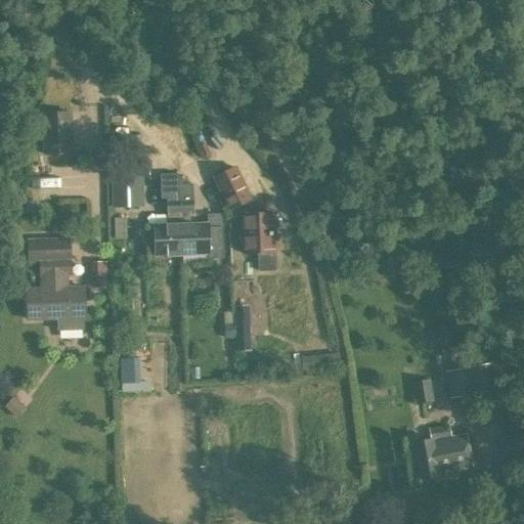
[(41,123),(38,164),(64,165),(68,124),(41,123)]
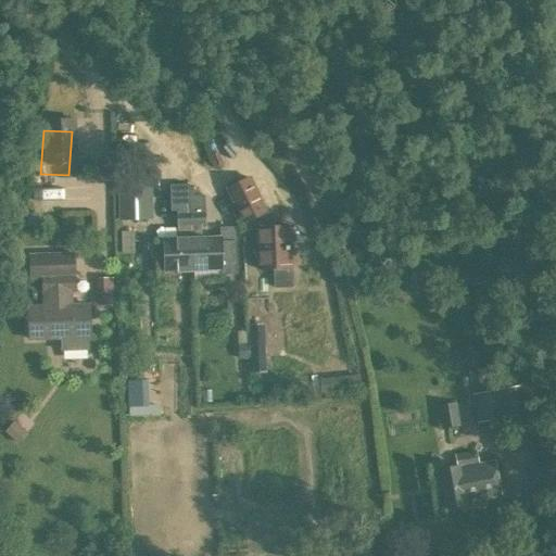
[(226,189),(243,224),(265,214),(248,178),(226,189)]
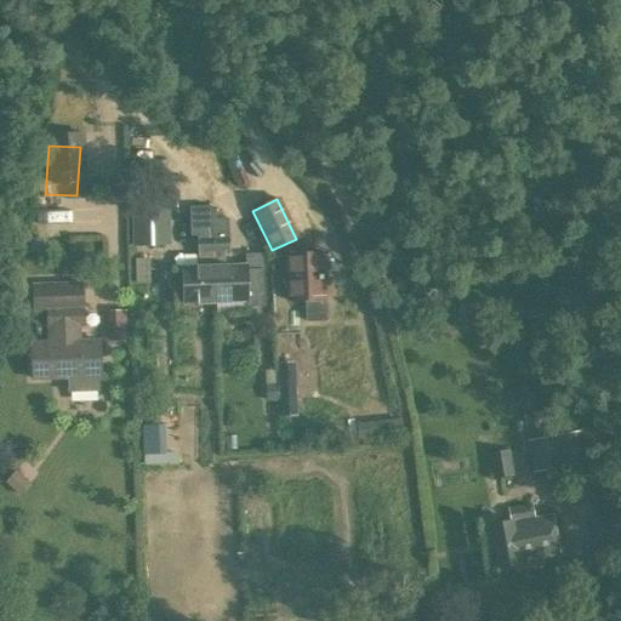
[(136,206),(137,246),(166,245),(165,205),(136,206)]
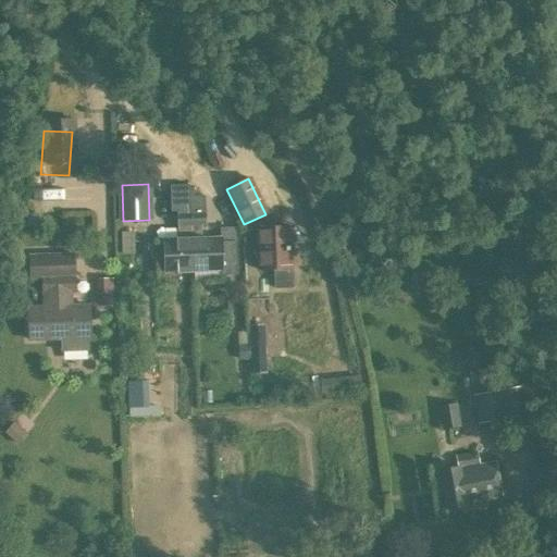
[(177,239),(163,239),(164,273),(193,272),(190,221),(190,217),(189,195),(189,192),(189,185),(170,186),(170,196),(171,214),(176,214),(176,222),(177,239)]
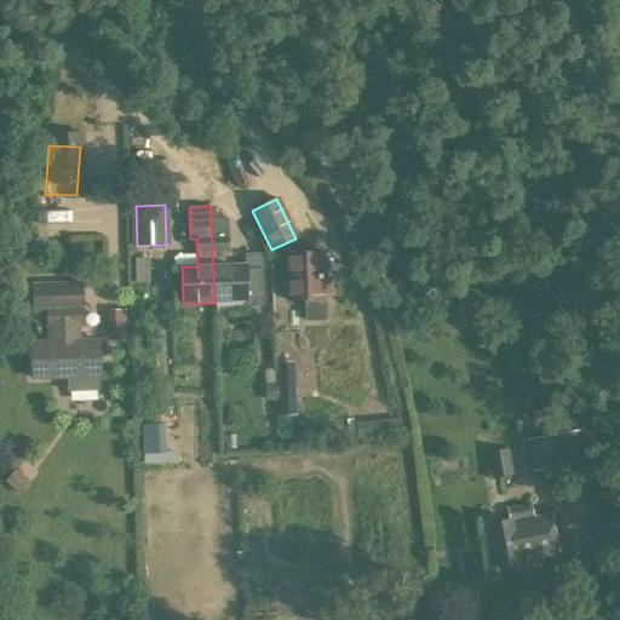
[(220,213),(211,213),(211,217),(212,241),(212,246),(214,303),(246,302),(246,306),(264,306),(264,286),(262,253),(244,253),(245,264),(230,265),(224,265),(224,256),(229,256),(228,246),(228,220),(220,213)]
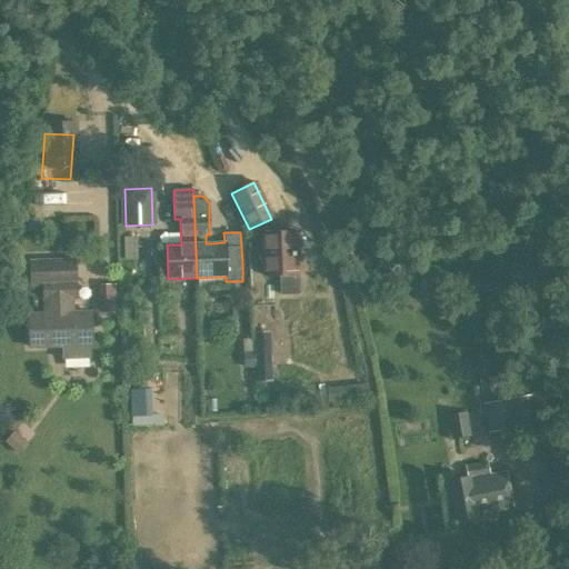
[(280,296),(299,295),(298,271),(303,271),(302,256),(297,256),(297,232),(262,233),(265,276),(279,275),(280,296)]
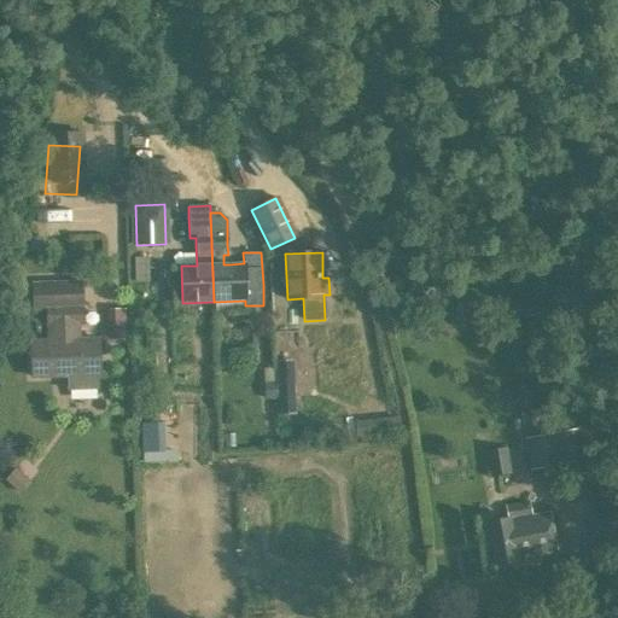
[(68,391),(99,390),(98,374),(99,374),(98,339),(79,340),(77,324),(82,324),(82,307),(81,283),(33,284),(34,308),(46,308),(47,325),(48,325),(48,342),(30,342),(31,377),(68,375),(68,391)]
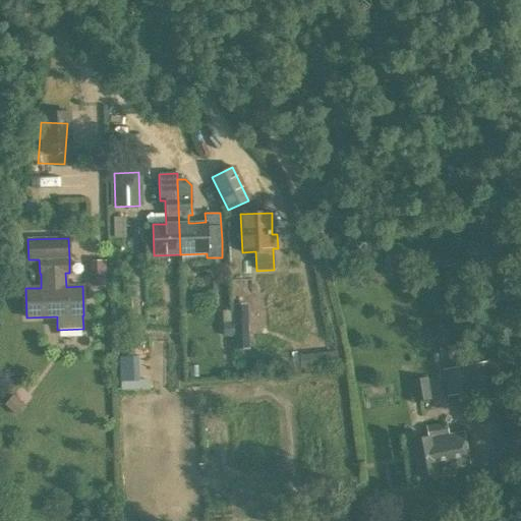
[(103,285),(104,258),(91,258),(90,284),(103,285)]
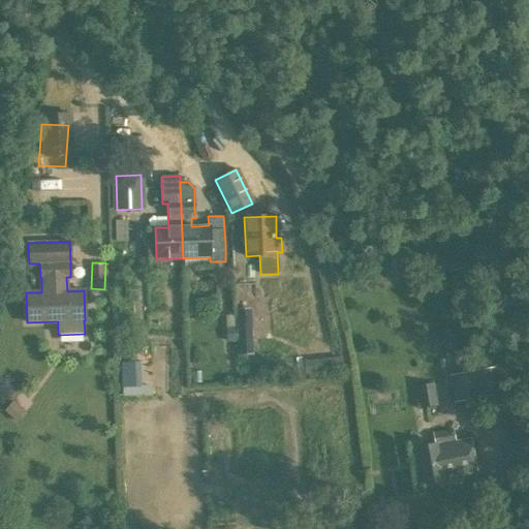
[(236,311),(239,355),(253,354),(250,310),(236,311)]
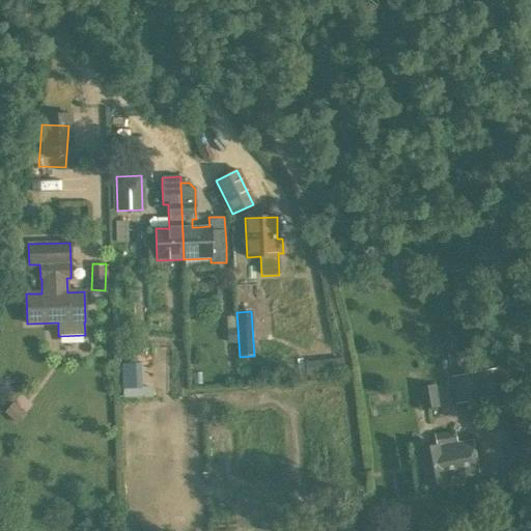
[(457,330),(452,314),(444,317),(449,333),(457,330)]
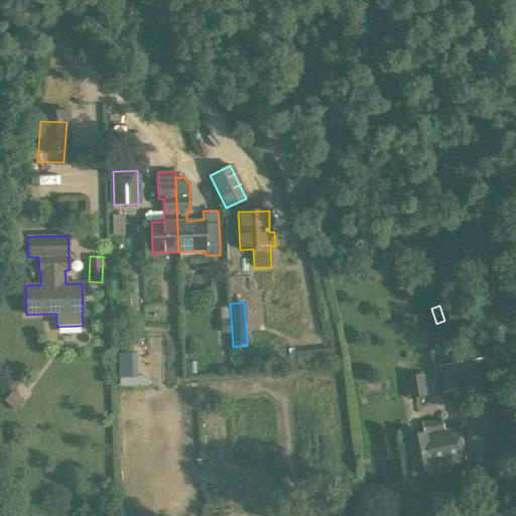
[(231,334),(230,309),(220,309),(222,335),(231,334)]
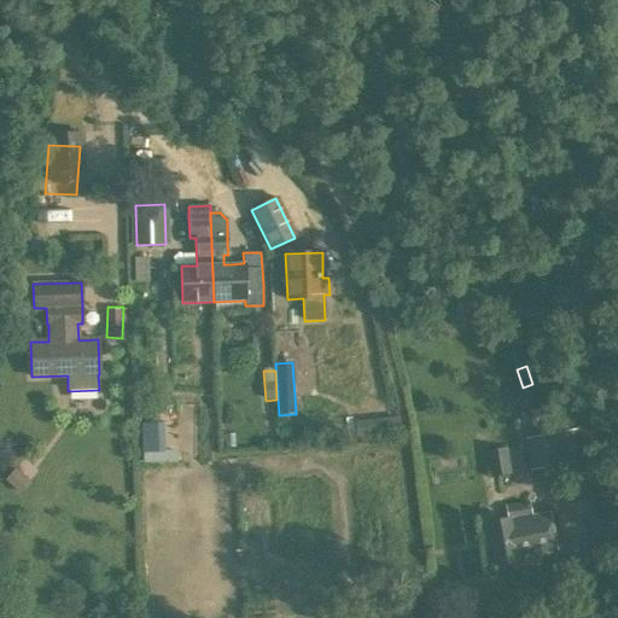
[(139,415),(162,414),(161,398),(138,400),(139,415)]
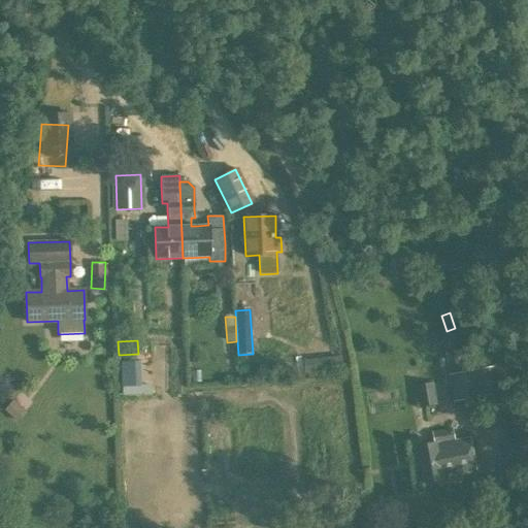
[(465,359),(462,343),(451,345),(454,361),(465,359)]
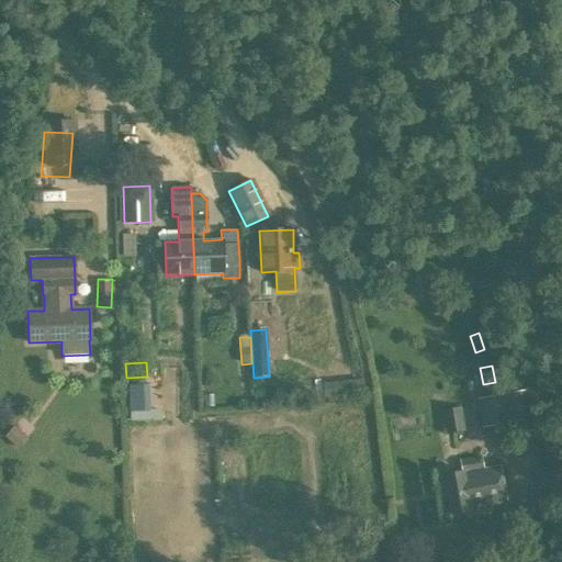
[(146,382),(126,383),(127,411),(147,409),(146,382)]
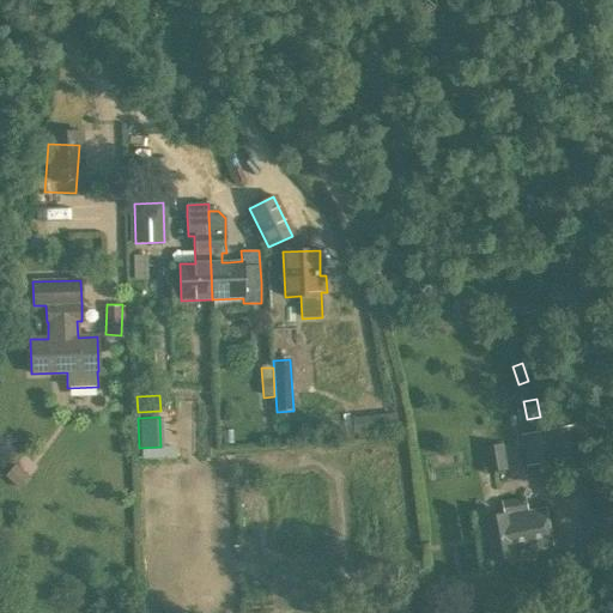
[(356,419),(357,436),(377,435),(376,418),(356,419)]
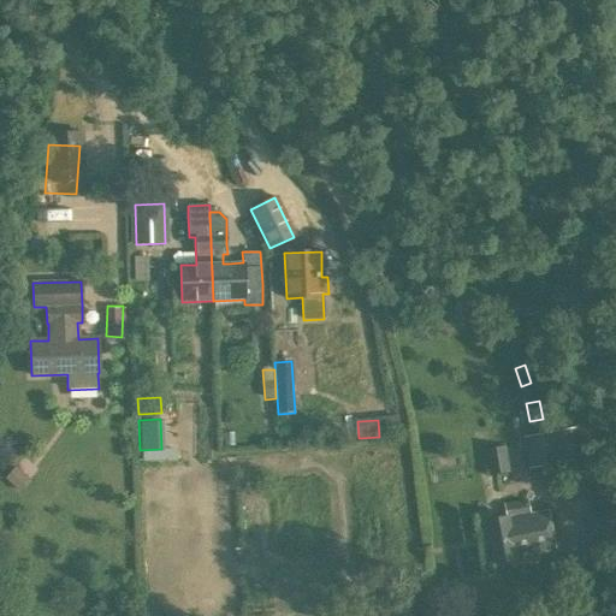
[(587,458),(581,428),(552,434),(551,432),(522,437),(527,469),(587,458)]
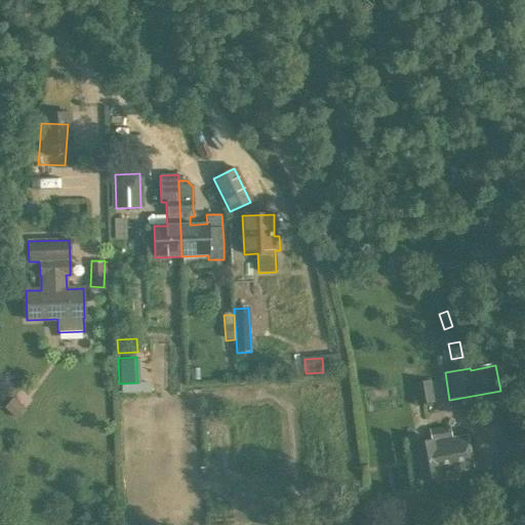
[(412,382),(416,406),(434,403),(431,380),(412,382)]
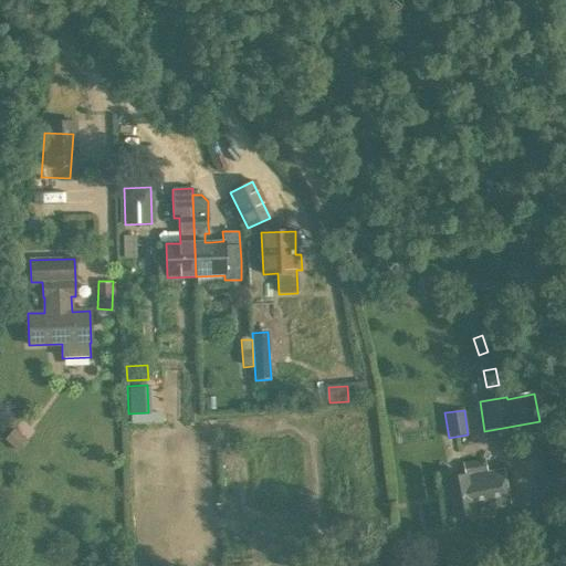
[(13,429),(4,439),(17,451),(25,441),(13,429)]
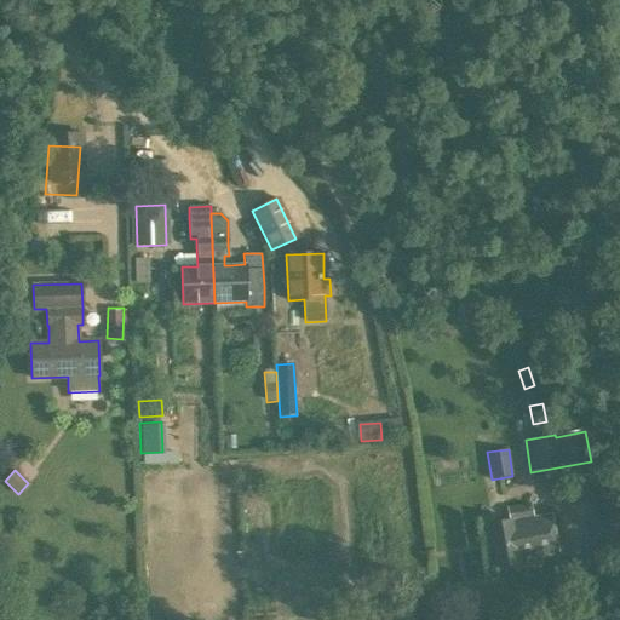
[(530,503),(505,507),(509,522),(489,526),(498,568),(518,564),(518,561),(558,554),(551,514),(533,517),(530,503)]
